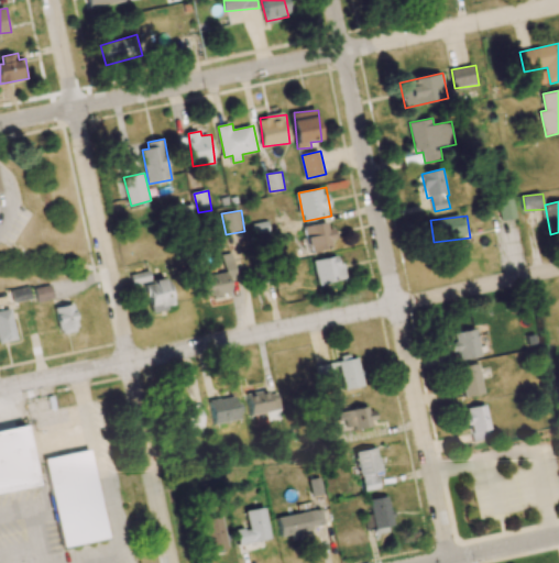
[(305,228),(311,253),(337,246),(330,221),(305,228)]
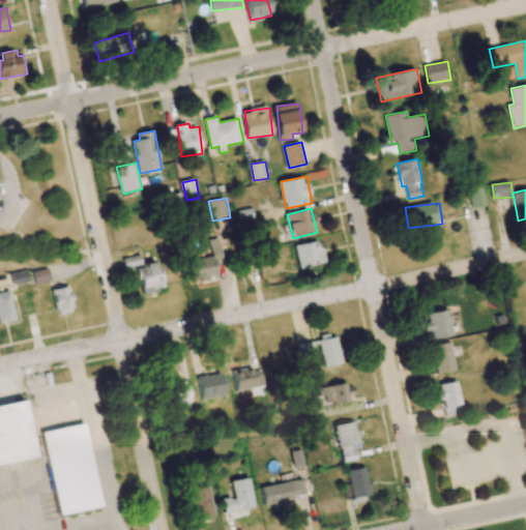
[(195,281),(220,276),(217,263),(226,261),(222,238),(210,240),(213,257),(192,260),(195,281)]
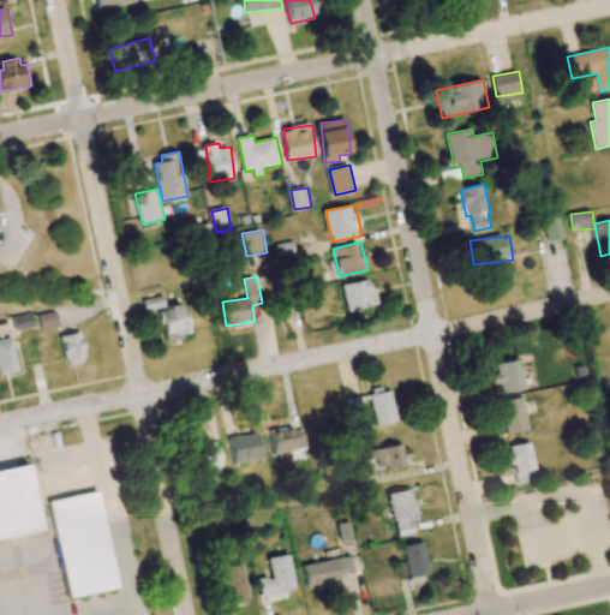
[(344,285),(348,311),(377,305),(372,279),(344,285)]
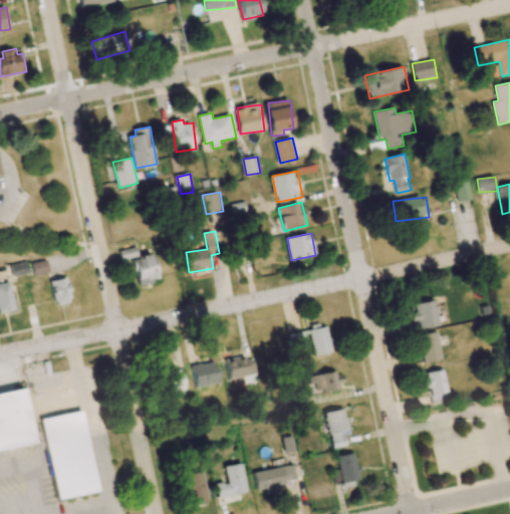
[(141,256),(139,247),(121,251),(123,260),(141,256)]
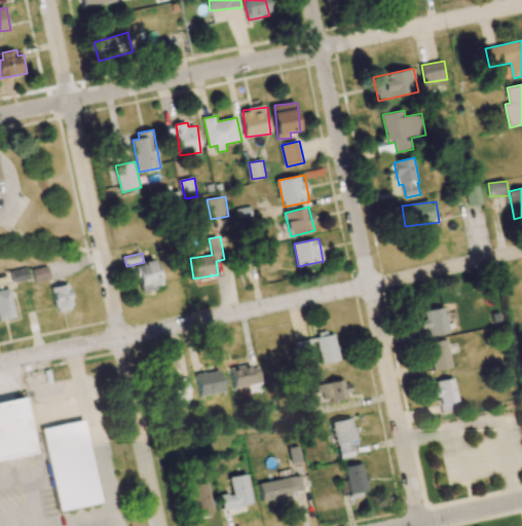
[(166,287),(160,260),(138,264),(144,292),(166,287)]
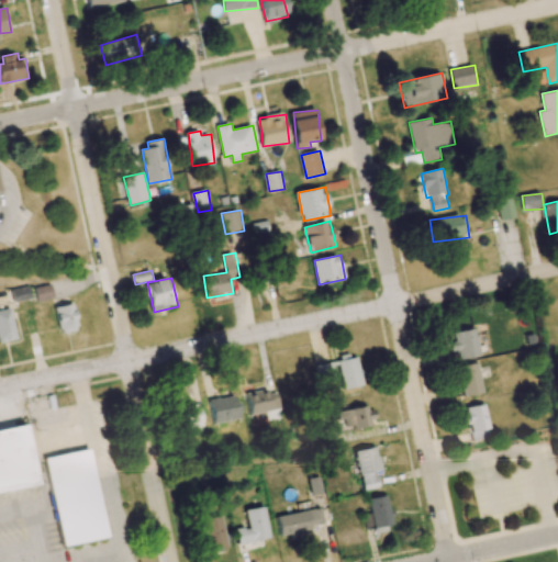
[(40,302),(55,299),(53,284),(36,288),(40,302)]
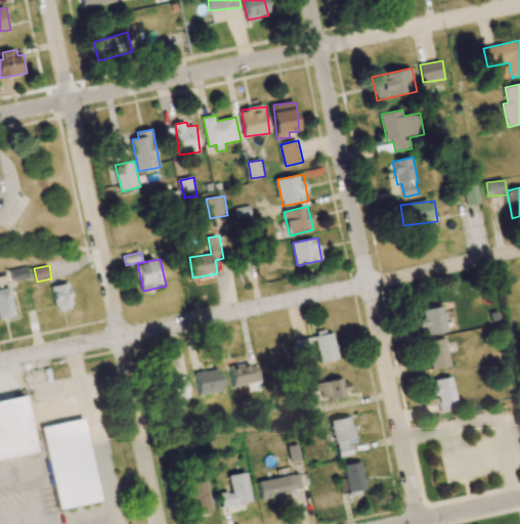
[(15,281),(31,277),(29,267),(12,271),(15,281)]
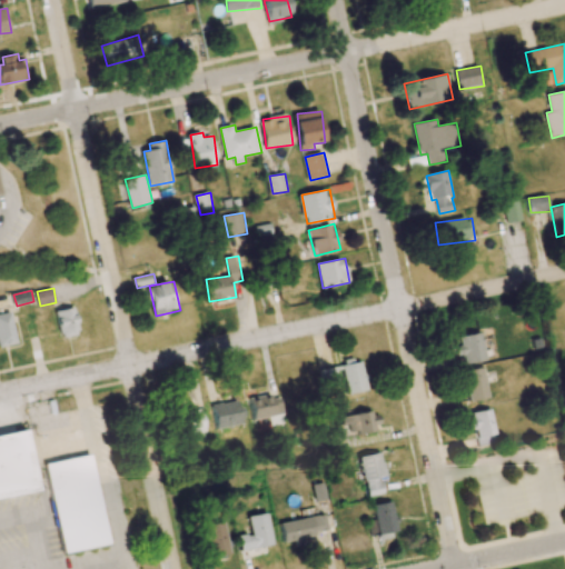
[(59,310),(62,338),(80,336),(77,308),(59,310)]
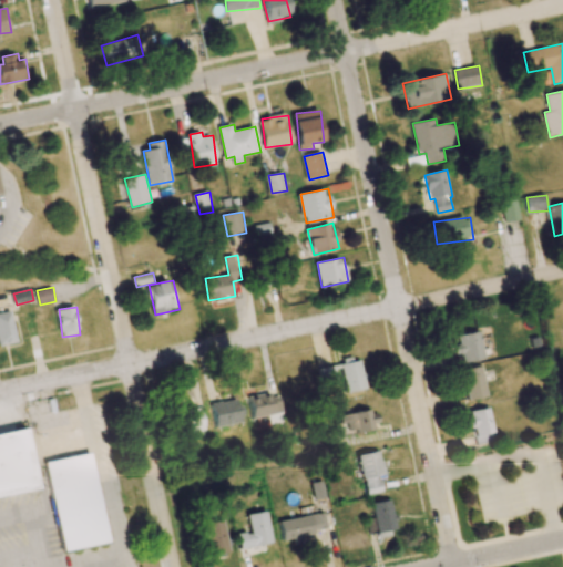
[(0,313),(0,342),(1,347),(19,342),(12,311),(0,313)]
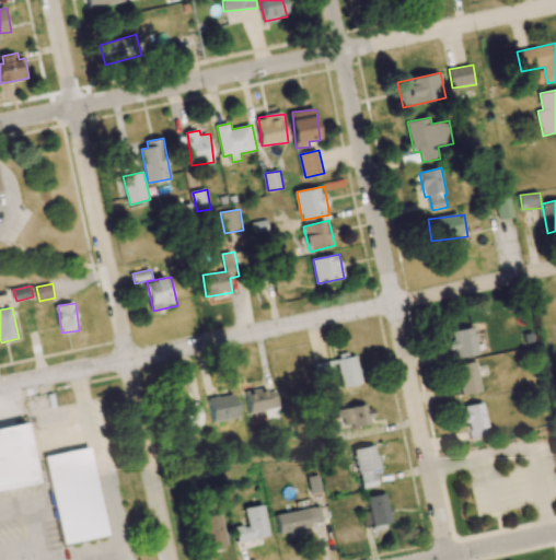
[(459,359),(481,354),(474,327),(453,331),(455,340),(450,341),(451,350),(456,349),(459,359)]
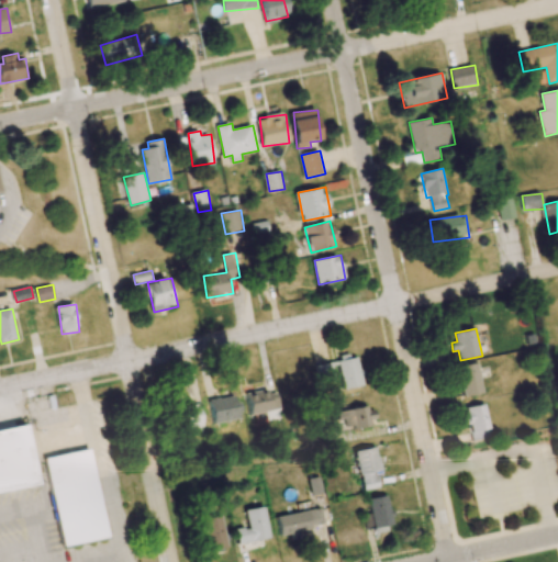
[(339,358),(346,390),(365,385),(359,353),(339,358)]
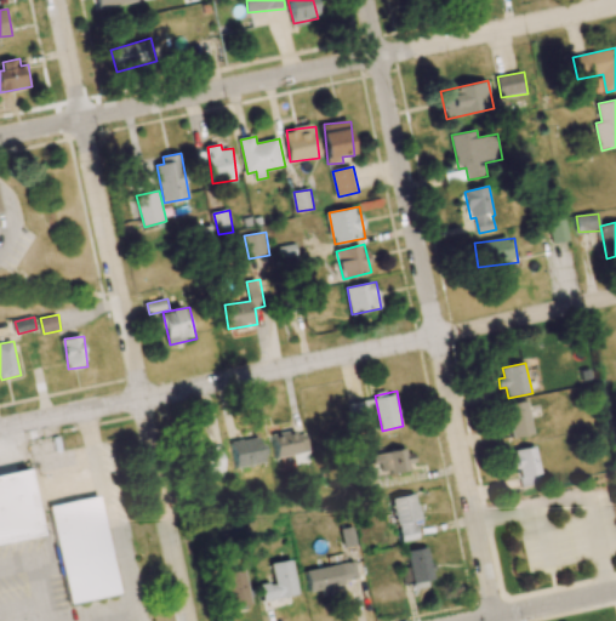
[(354,423),(374,421),(370,400),(351,403),(354,423)]
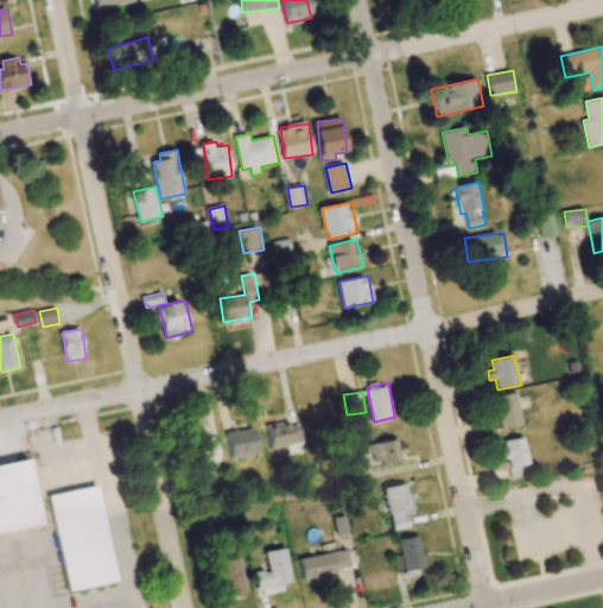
[(496,397),(503,430),(525,425),(518,393),(496,397)]
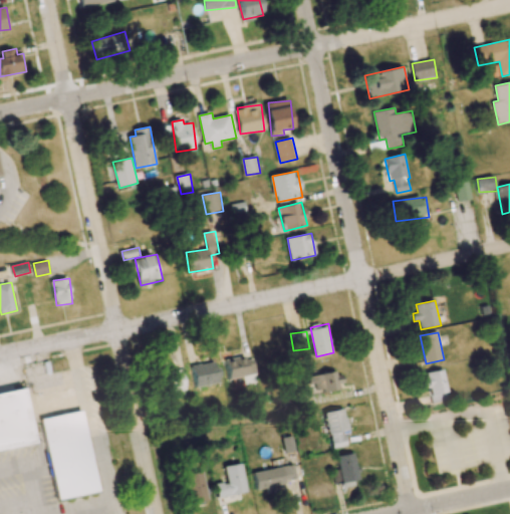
[(194,363),(196,387),(220,384),(218,360),(194,363)]
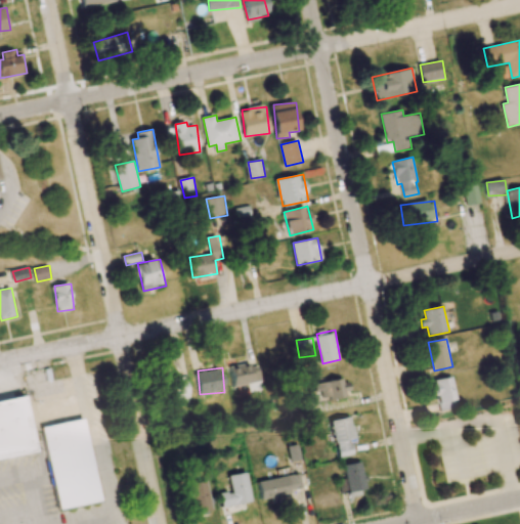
[(440,403),(458,399),(453,377),(436,380),(440,403)]
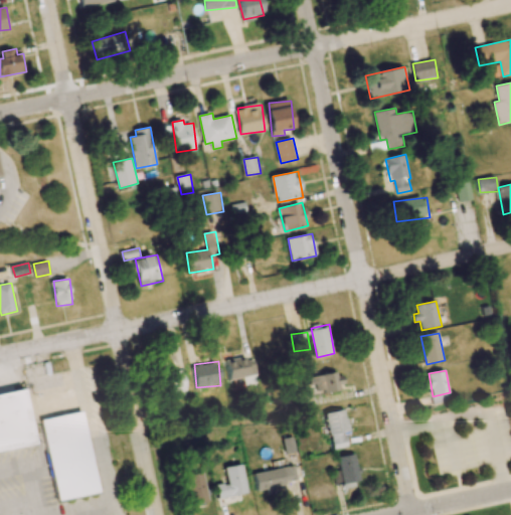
[(342,371),(310,378),(313,394),(345,388),(342,371)]
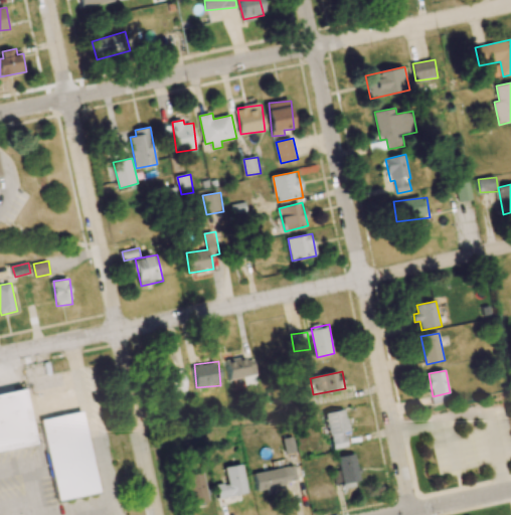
[(168,394),(187,391),(184,374),(165,377),(168,394)]
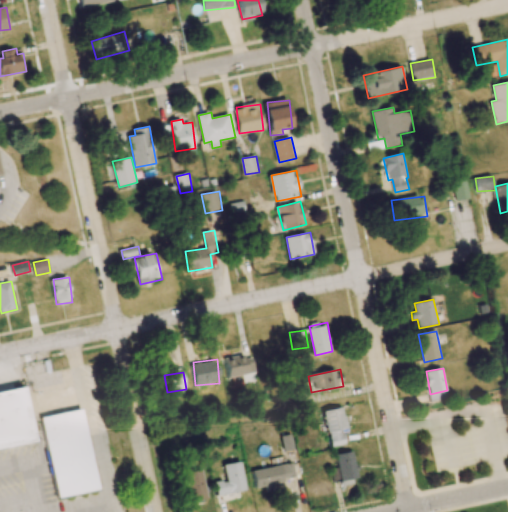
[(0,448),(35,442),(25,388),(0,392),(0,448)]
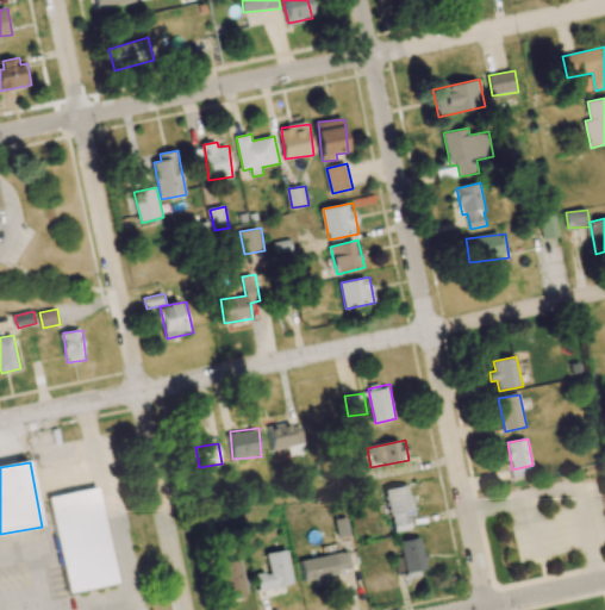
[(411,530),(410,515),(415,515),(412,486),(388,489),(392,531),(411,530)]
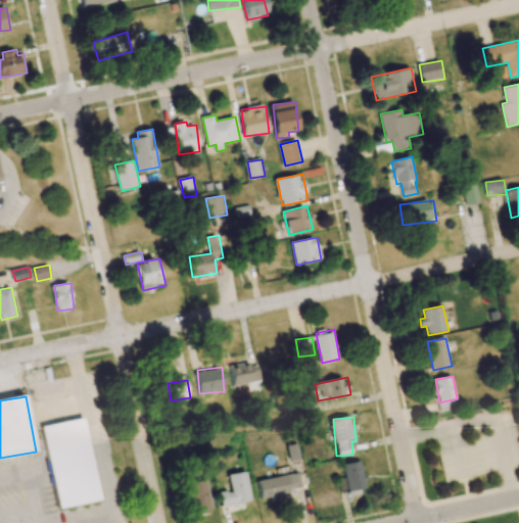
[(101,500),(85,418),(44,426),(59,509),(101,500)]
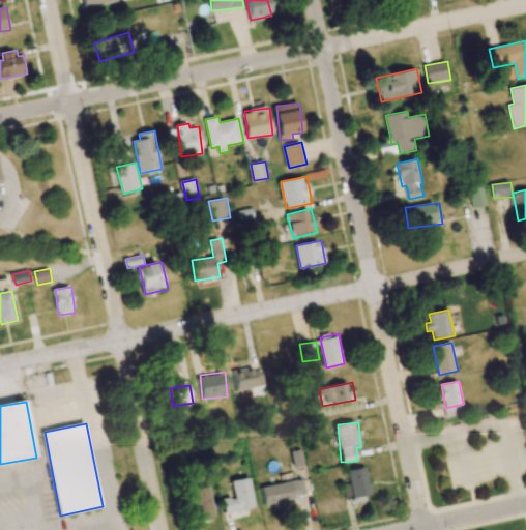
[(352,483),(345,486),(348,499),(373,494),(367,466),(349,470),(352,483)]
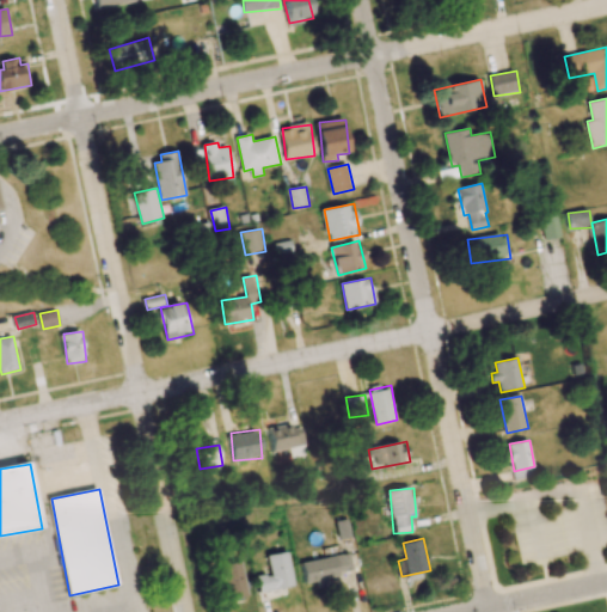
[(269,556),(273,574),(258,577),(262,593),(296,586),(289,551),(269,556)]
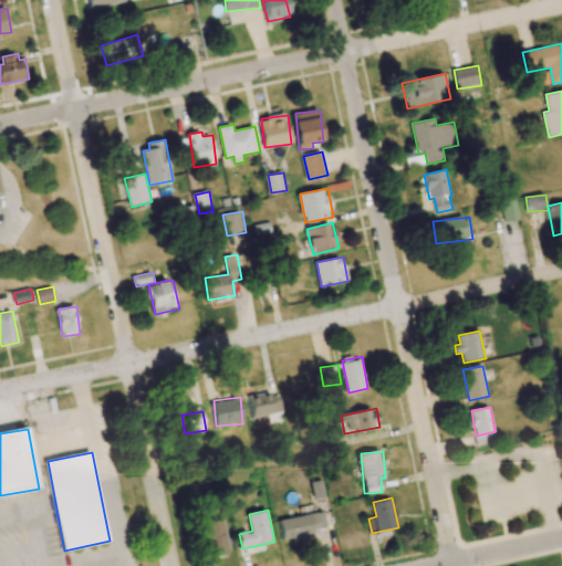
[(281,519),(283,538),(295,537),(295,543),(304,542),(303,535),(315,534),(315,528),(329,526),(326,513),(281,519)]
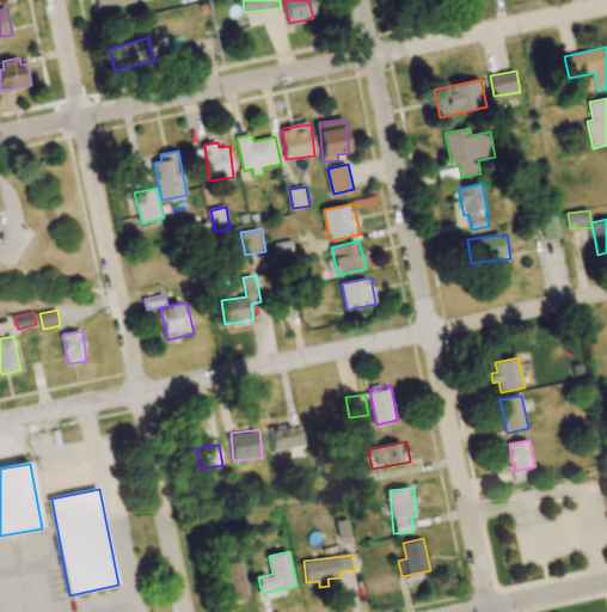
[(224,600),(250,594),(243,561),(222,565),(226,582),(220,583),(224,600)]
